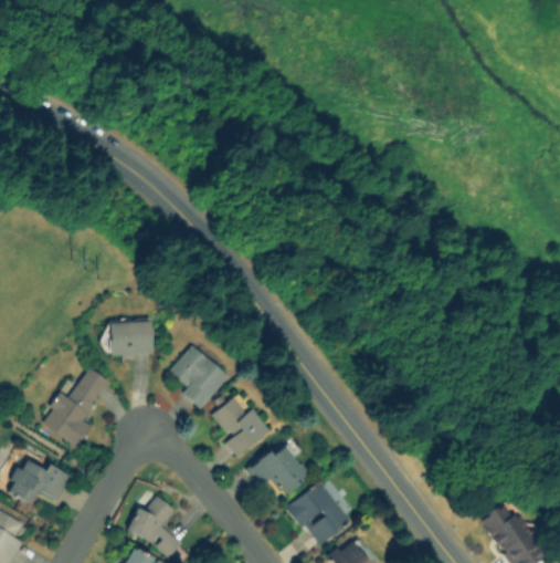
[(152,354),(150,319),(106,321),(107,356),(152,354)]
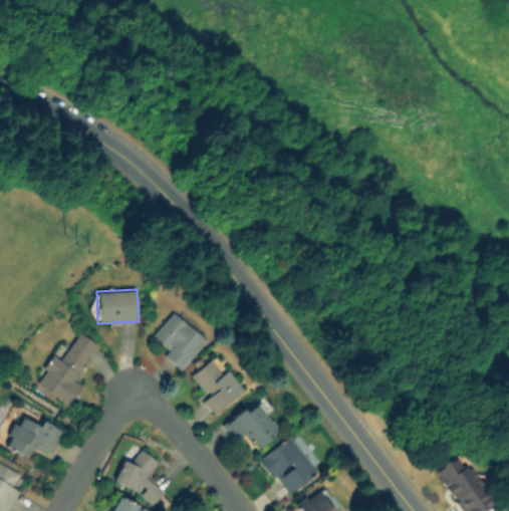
[(186,368),(208,341),(174,313),(152,340),(186,368)]
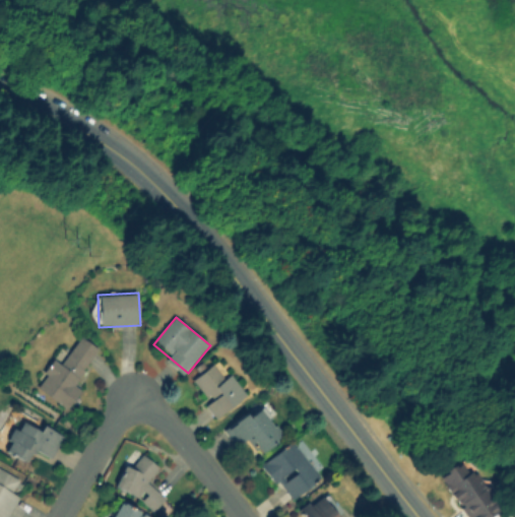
[(64,366),(54,360),(37,388),(67,406),(102,349),(81,337),(64,366)]
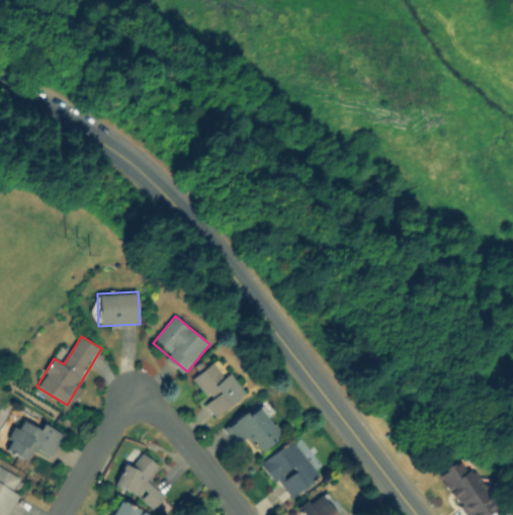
[(221,360),(192,380),(219,417),(247,396),(221,360)]
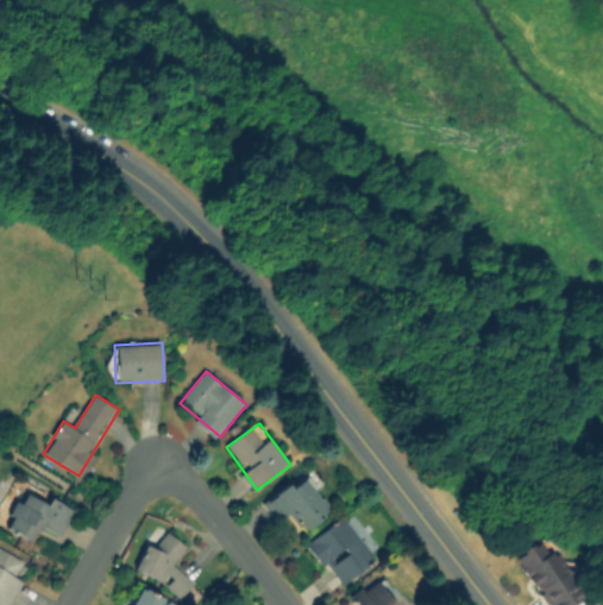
[(265,505),(280,524),(291,515),(306,534),(334,511),(305,473),(265,505)]
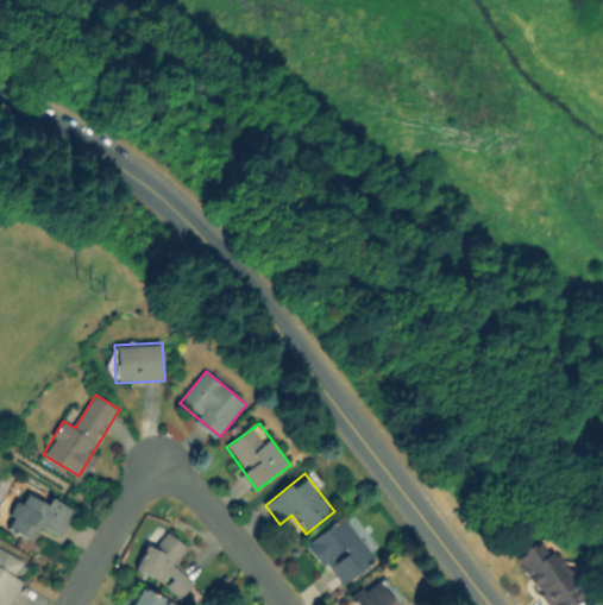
[(8,530),(35,542),(41,529),(63,540),(76,511),(51,499),(49,505),(26,495),(22,506),(13,503),(7,515),(13,517),(8,530)]
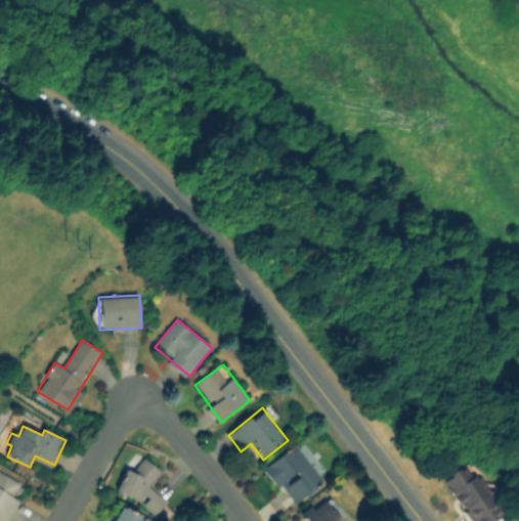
[(326,484),(298,445),(265,468),(294,507),(326,484)]
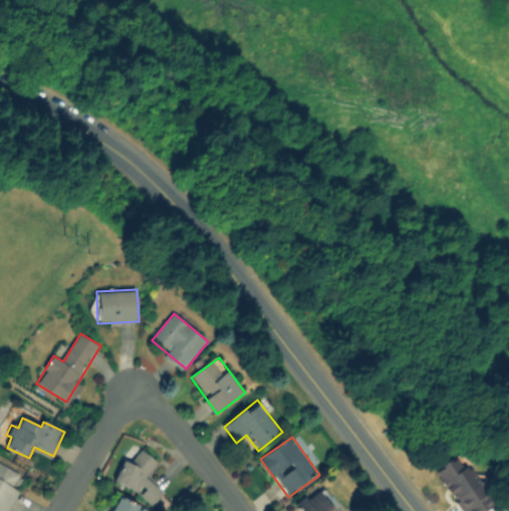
[(115,477),(153,507),(165,491),(148,478),(159,463),(143,451),(132,465),(128,462),(115,477)]
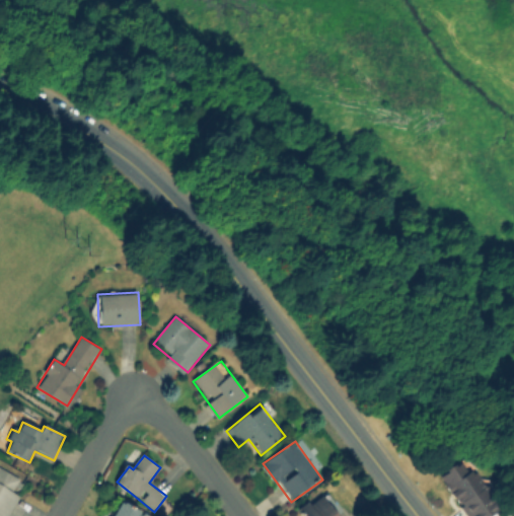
[(494,515),(500,512),(467,457),(440,473),(465,515),(494,515)]
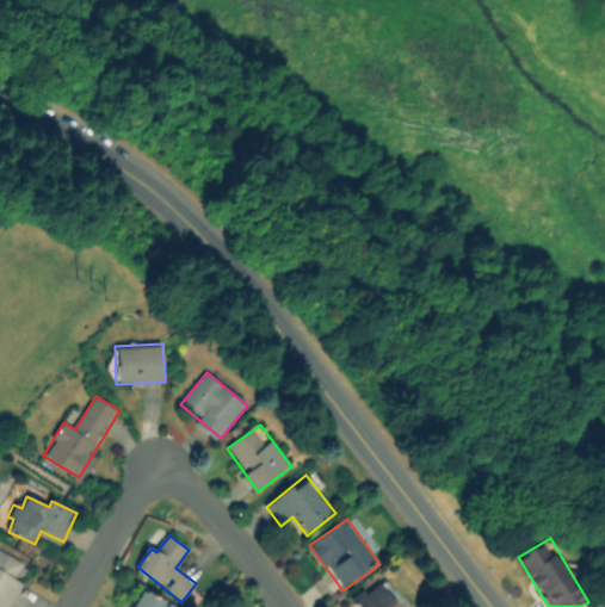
[(14,606),(25,584),(17,580),(25,563),(0,550),(0,606),(14,606)]
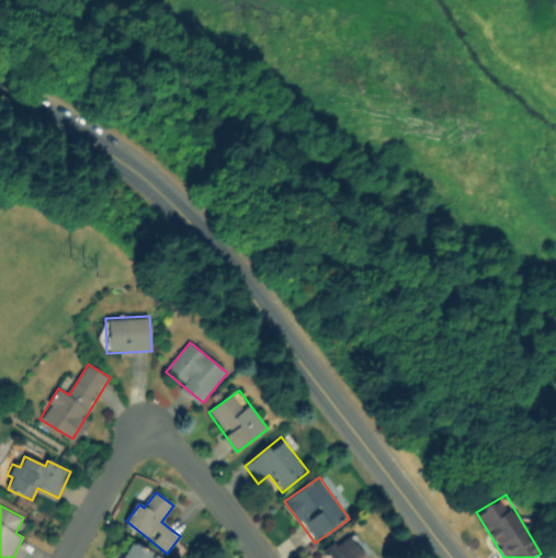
[(367,557),(350,533),(325,550),(329,557),(367,557)]
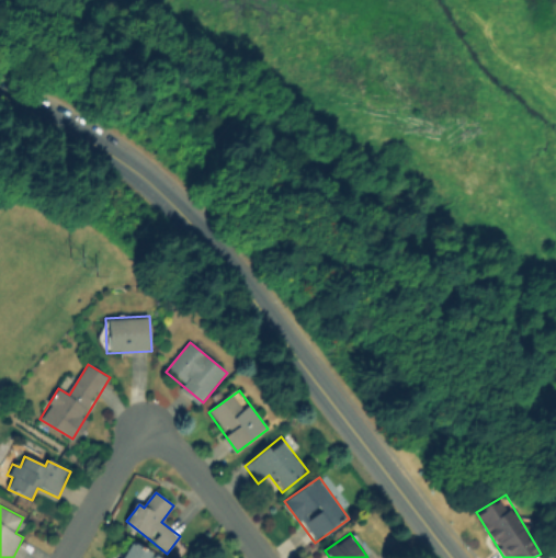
[(150,557),(152,553),(129,543),(122,557),(150,557)]
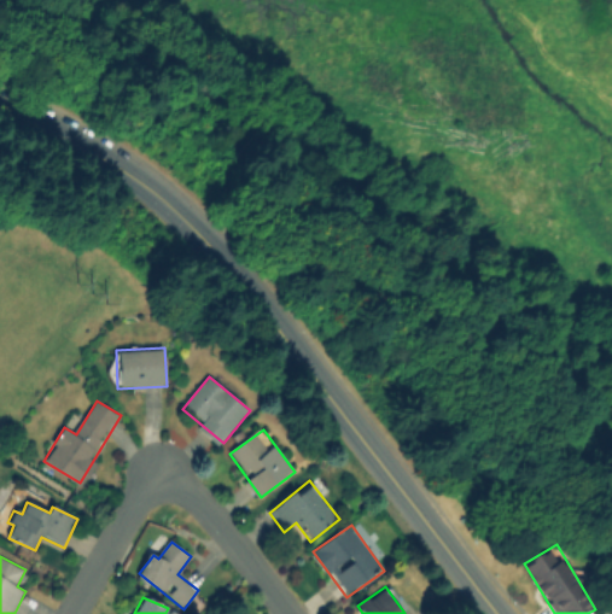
All buildings are outlined.
